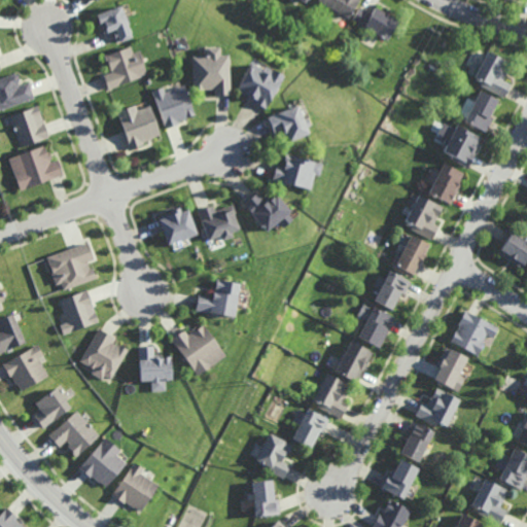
[(356,0),(347,18),(340,13),(331,8),(318,0),(356,0)]
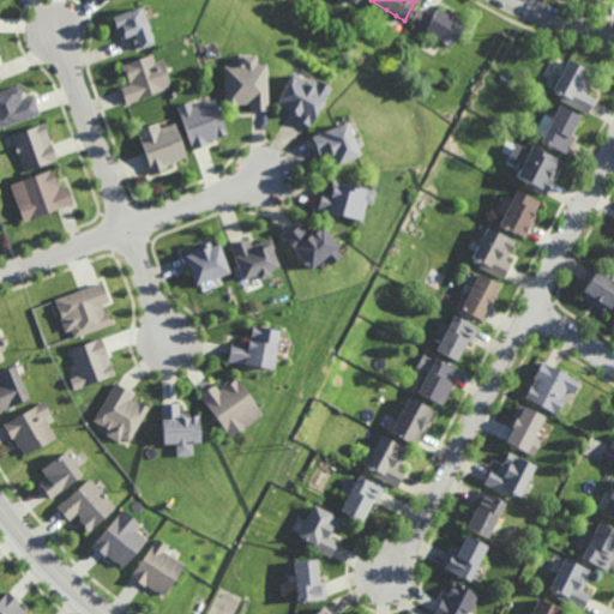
[(115,14),(145,6),(156,44),(137,49),(134,38),(128,40),(125,28),(119,30),(115,14)]
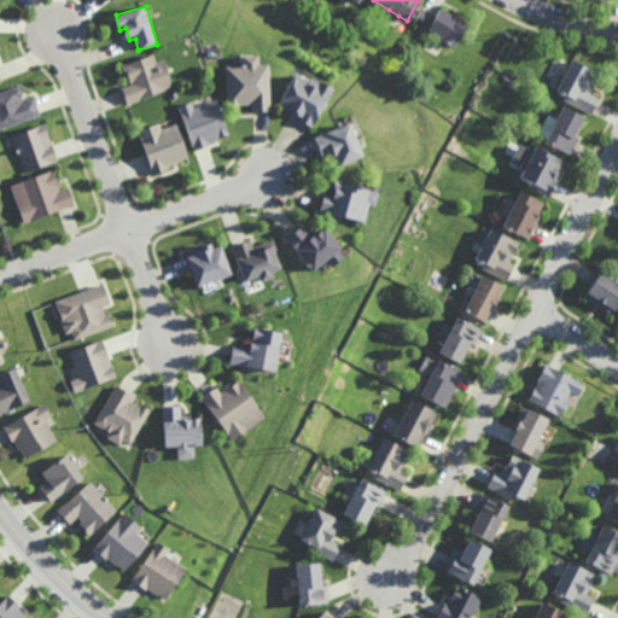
[(435,15),(439,7),(439,9),(452,15),(455,17),(465,23),(453,46),(445,41),(437,36),(429,30),(427,31),(413,23),(421,7),(423,9),(435,15)]
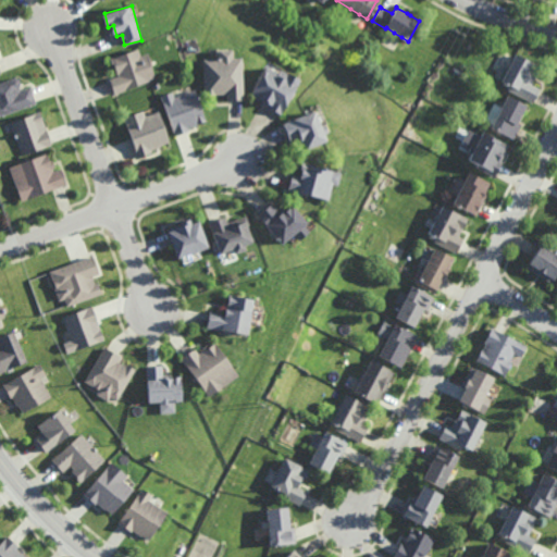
[(110,57),(116,74),(107,78),(112,94),(157,76),(148,53),(140,56),(137,47),(110,57)]
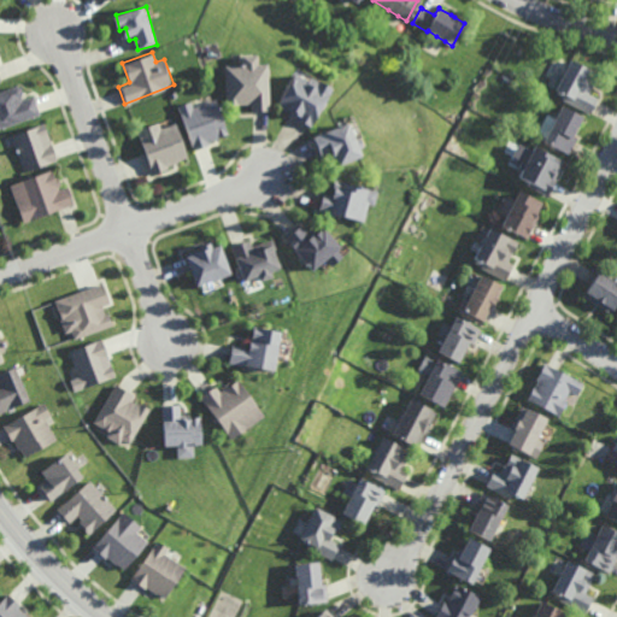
[(593,82),(594,82),(593,83),(592,86),(589,92),(598,97),(598,99),(592,110),(591,113),(563,99),(564,95),(554,90),(556,88),(547,83),(552,75),(554,70),(562,75),(569,60),(570,59),(597,72),(593,82)]
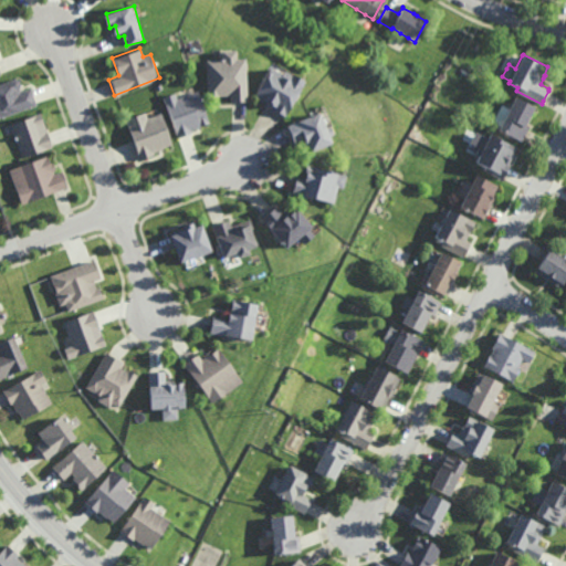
[(244,102),(228,103),(228,96),(205,97),(202,62),(241,59),(244,102)]
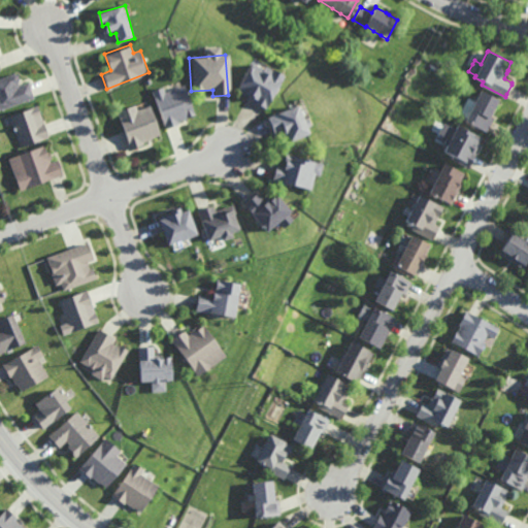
[(261,69),(263,66),(270,70),(270,69),(271,69),(283,75),(263,109),(251,102),(253,100),(248,98),(244,96),(245,95),(242,94),(242,95),(234,91),(250,63),(261,69)]
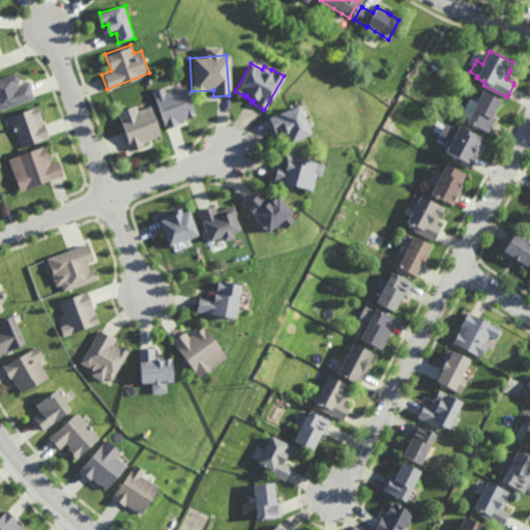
[(0,110),(33,98),(28,83),(20,85),(16,74),(0,79),(0,110)]
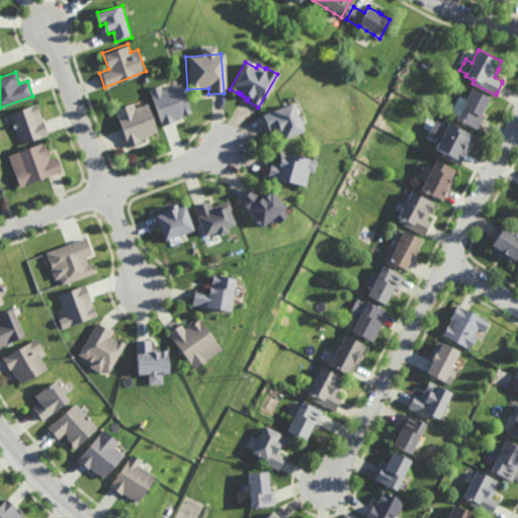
[(172,86),(179,84),(189,112),(182,115),(181,115),(181,117),(180,117),(173,120),(174,121),(174,122),(171,123),(164,125),(162,126),(156,109),(158,109),(151,89),(170,82),(172,86)]
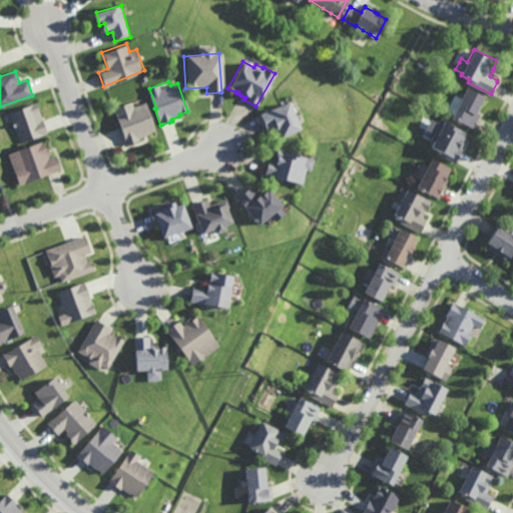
[(473,127),(452,116),(455,110),(461,99),(467,87),(485,96),(479,107),(476,113),(478,114),(479,114),(479,115),(474,124),(473,127)]
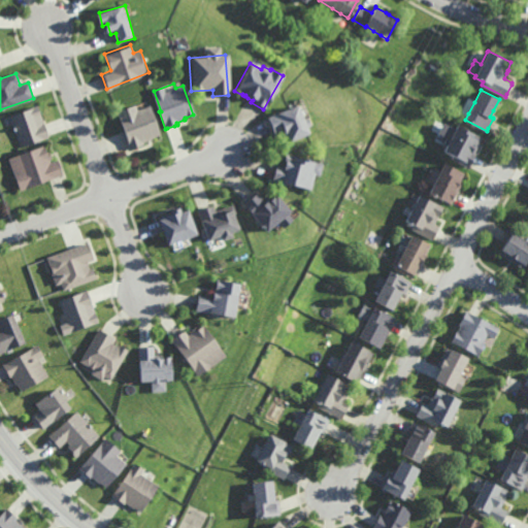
[(270,116),(300,102),(314,131),(293,140),(289,129),(278,133),(270,116)]
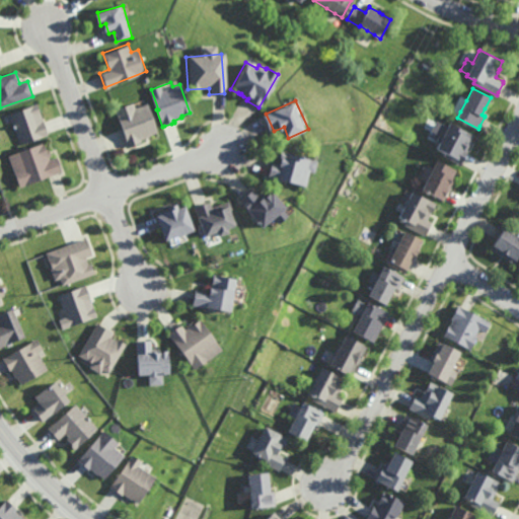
[(35,103),(8,114),(19,145),(48,135),(35,103)]
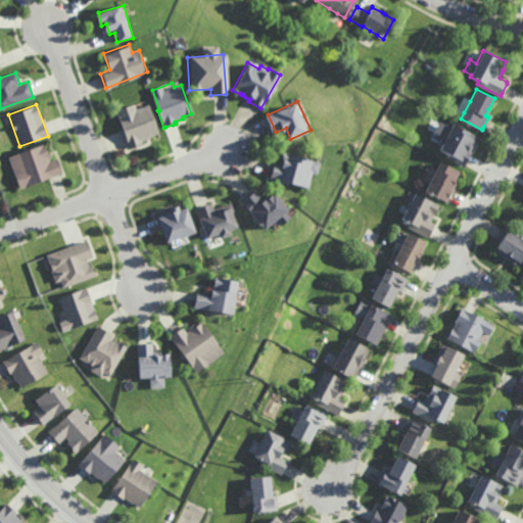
[(137,109),(142,108),(149,105),(159,134),(151,137),(151,138),(150,139),(147,140),(142,141),(143,144),(129,149),(128,145),(124,134),(125,133),(124,130),(116,110),(135,104),(137,109)]
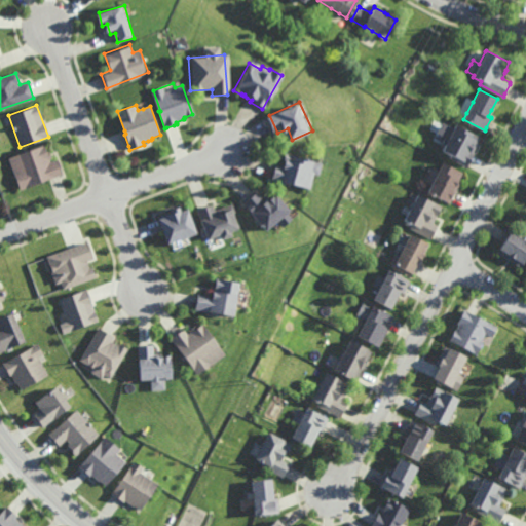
[(471,133),(471,132),(480,137),(478,142),(476,144),(472,151),(474,152),(474,153),(468,163),(466,166),(450,156),(450,155),(441,150),(442,149),(454,126),(455,124),(471,133)]
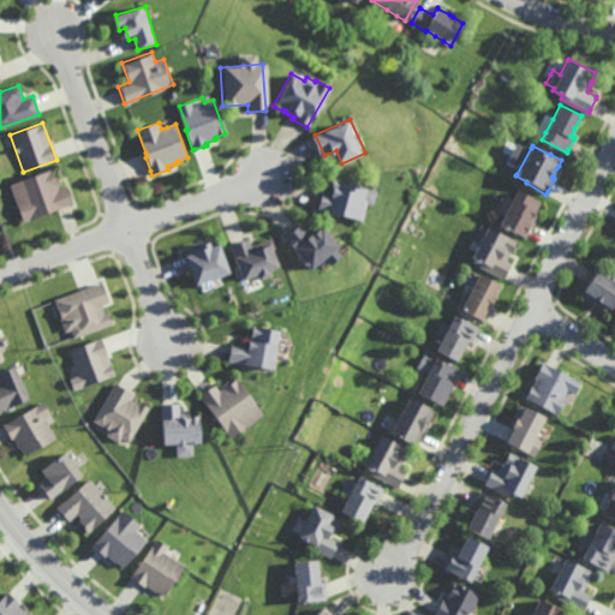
[(11,184),(57,167),(64,185),(69,184),(76,202),(25,221),(11,184)]
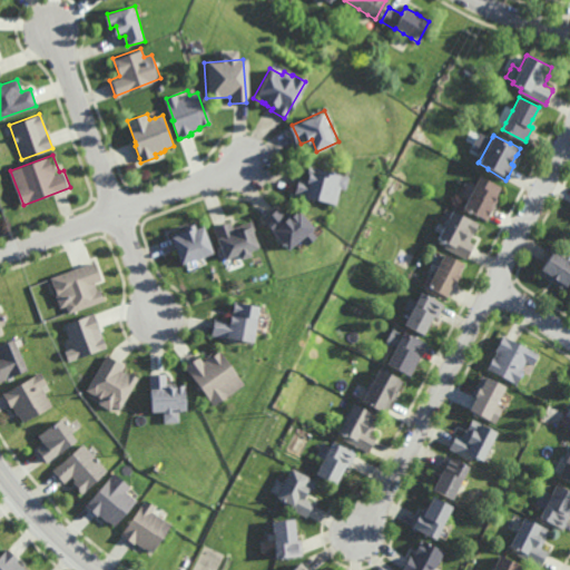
[(295,193),(298,182),(310,185),(315,165),(345,175),(335,206),(295,193)]
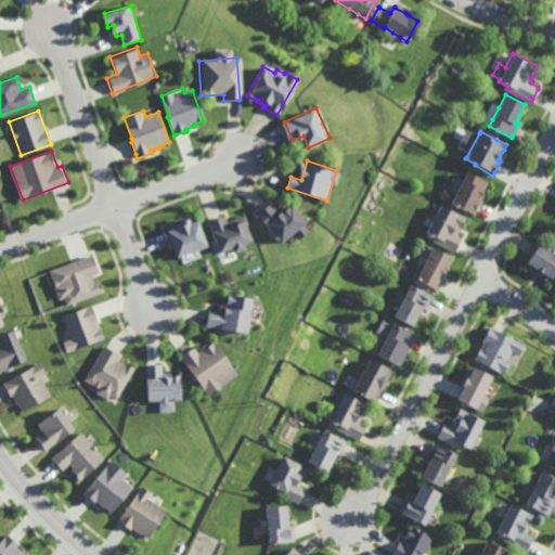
[(474,213),(472,211),(472,213),(450,202),(455,192),(463,176),(466,170),(487,181),(482,189),(486,191),(485,192),(483,194),(480,199),(475,210),(474,213)]
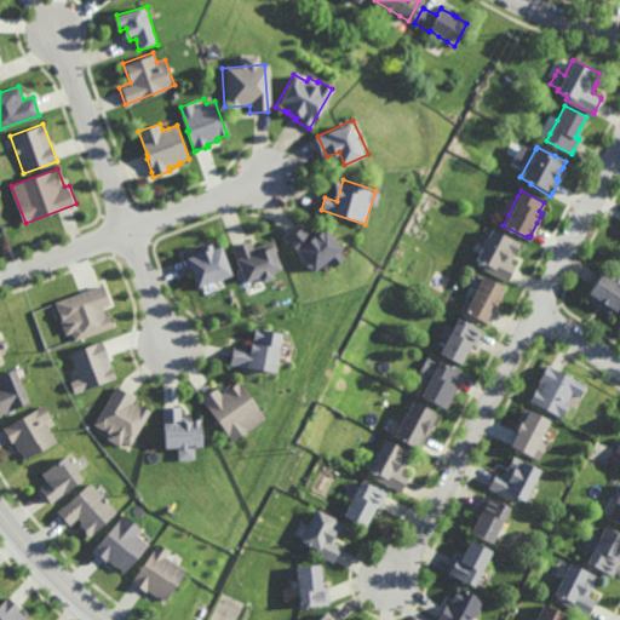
[(302,228),(287,240),(313,273),(345,247),(331,228),(313,241),(302,228)]
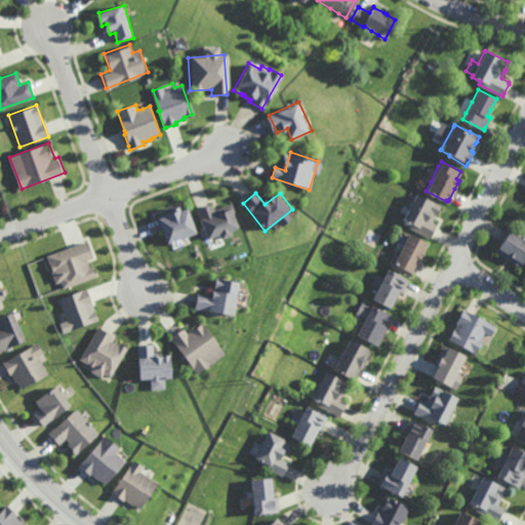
[(430,237),(409,226),(410,224),(402,219),(406,211),(416,193),(440,205),(436,213),(435,214),(432,220),(437,224),(437,225),(432,234),(430,237)]
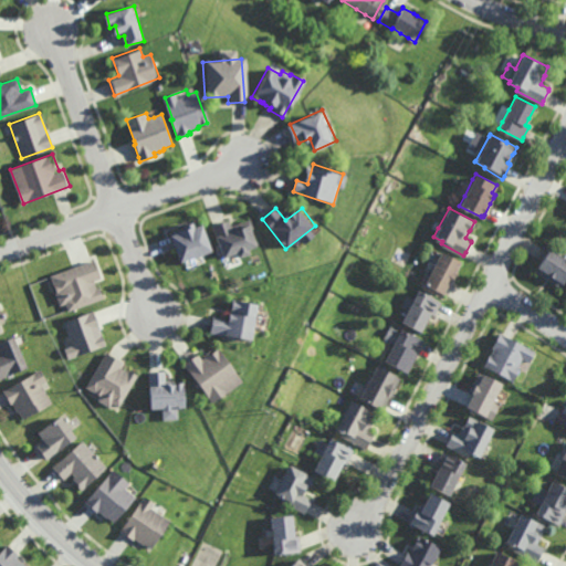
[(253,227),(251,228),(257,244),(247,248),(249,253),(241,257),(239,250),(224,255),(215,226),(217,224),(227,221),(228,220),(230,227),(250,219),(253,227)]
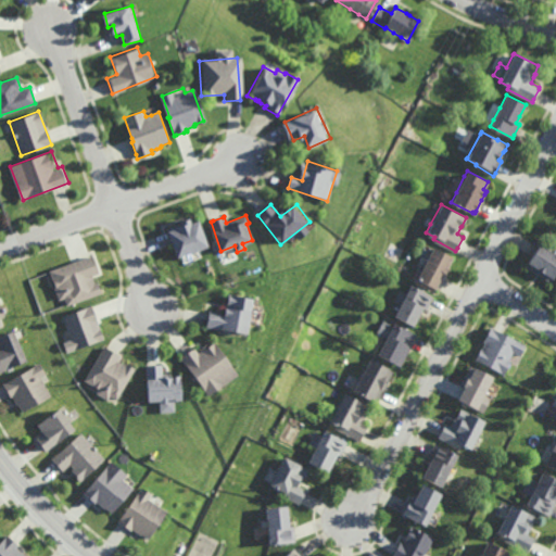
[(190,225),(197,222),(205,248),(175,258),(169,241),(166,232),(168,232),(167,229),(167,228),(178,224),(178,223),(188,219),(190,225)]
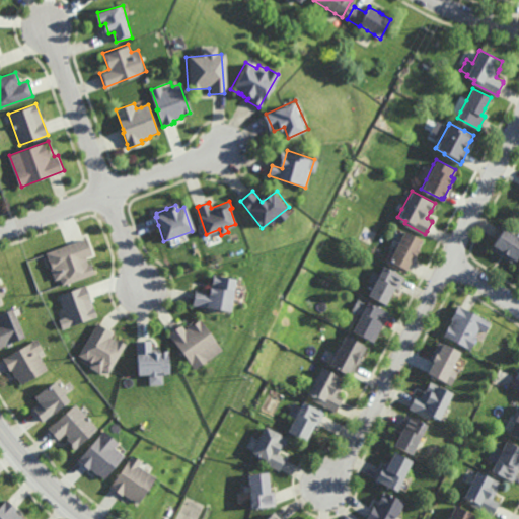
[(417,251),(415,256),(414,258),(410,266),(408,269),(406,268),(406,269),(388,260),(389,258),(385,256),(392,244),(395,245),(404,229),(406,231),(423,239),(417,251)]
